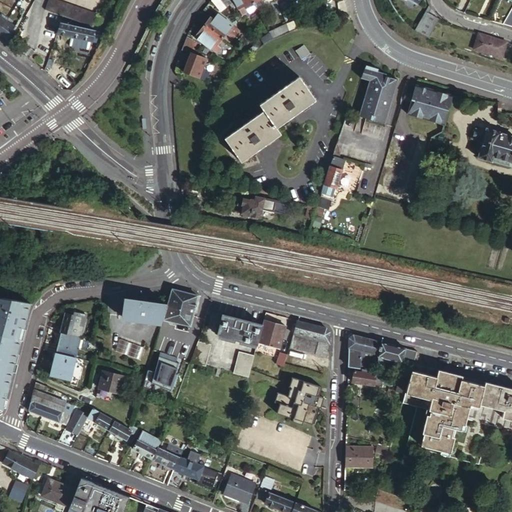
[(92,27),(96,14),(56,0),(48,0),(45,10),(62,16),(72,20),(92,27)]
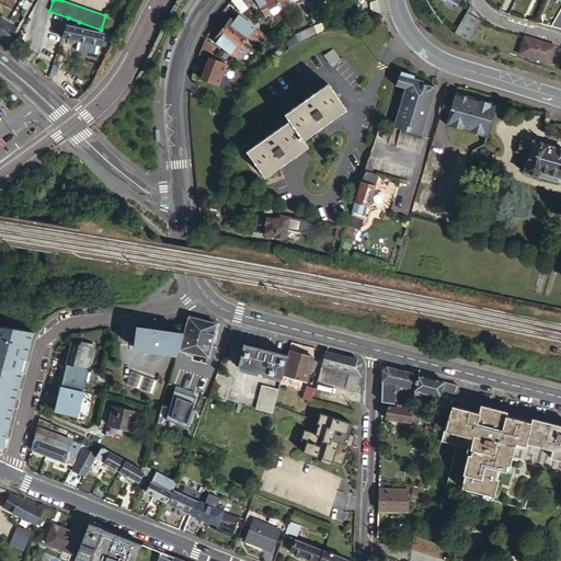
[(245,8),(239,0),(231,0),(229,3),(239,14),(245,8)]
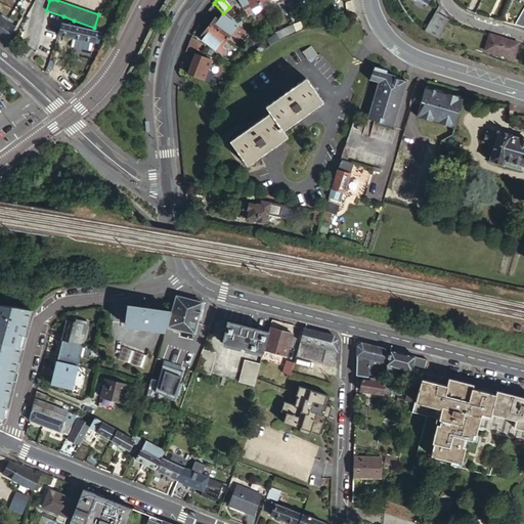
[(257,2),(255,0),(237,0),(247,16),(253,12),(251,10),(259,6),(257,2)]
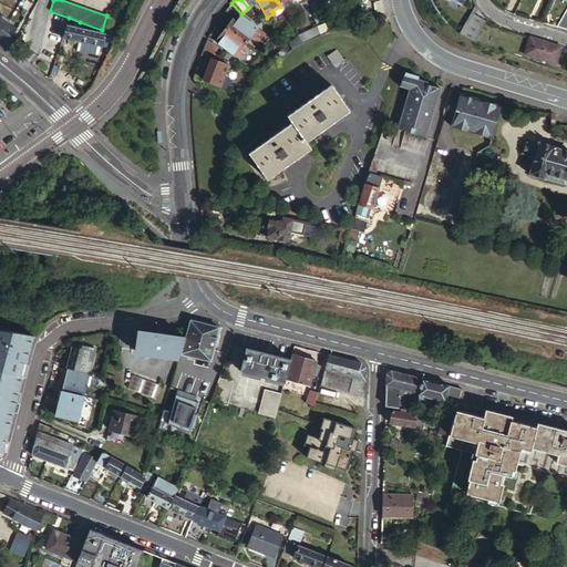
[(309,0),(313,13),(329,7),(332,2),(330,0),(309,0)]
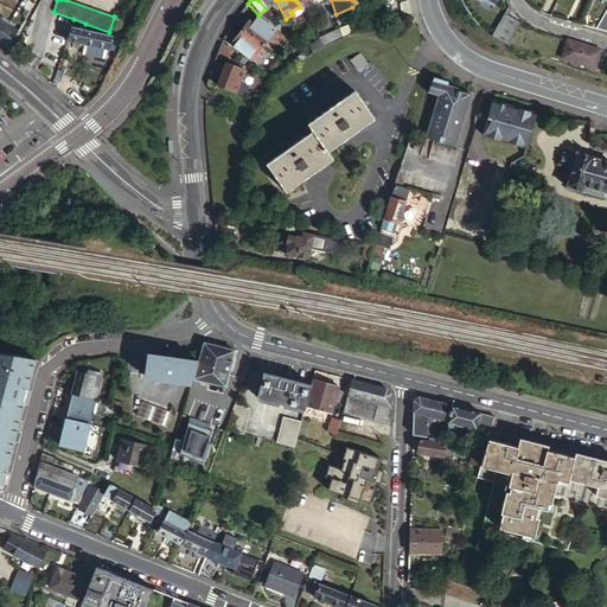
[(595,30),(606,32),(606,14),(604,13),(595,30)]
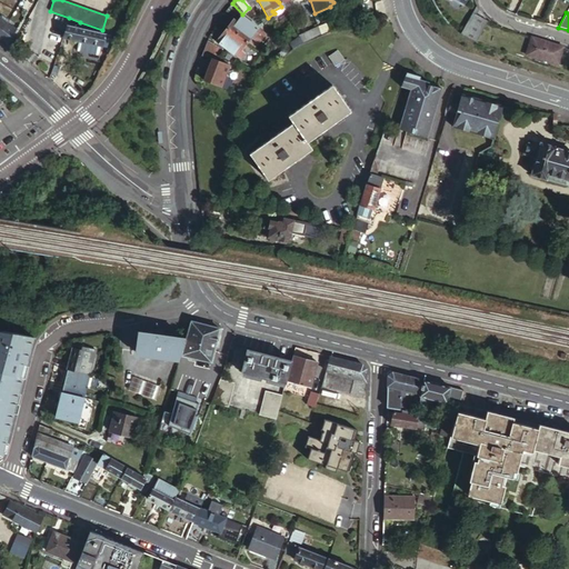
[(476,41),(488,20),(475,13),(462,35),(465,37),(476,41)]
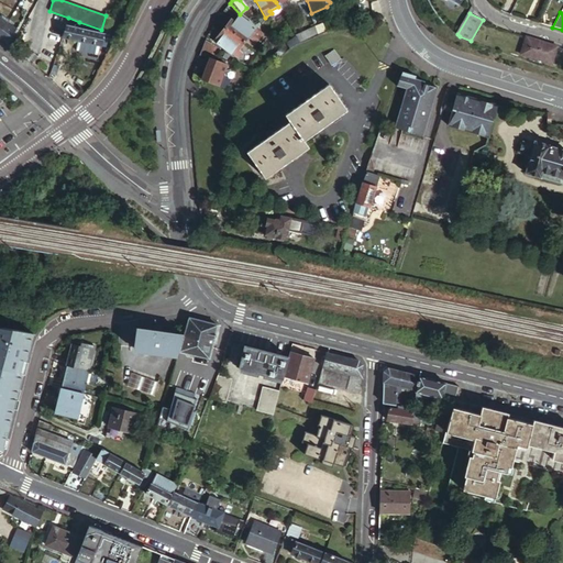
[(0,39),(6,43),(15,30),(6,22),(0,18),(0,39)]
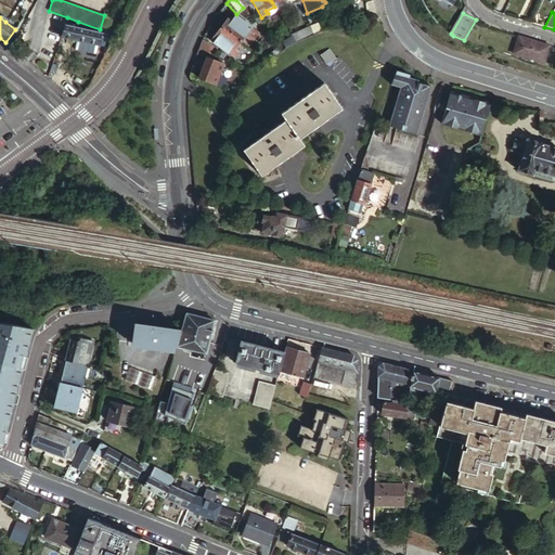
[(237,41),(247,48),(258,35),(235,17),(231,23),(228,21),(221,28),(237,41)]
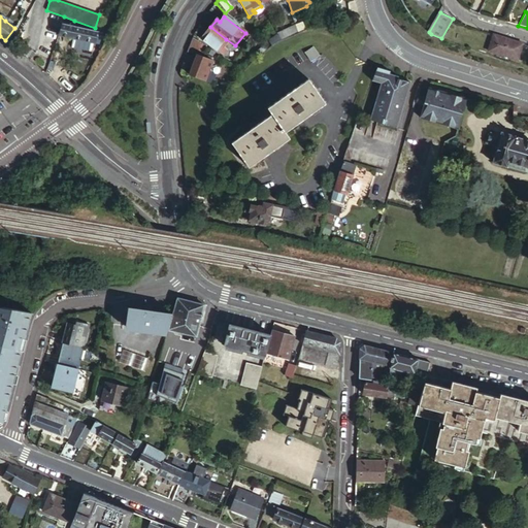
[(302,21),(294,24),(298,34),(306,31),(302,21)]
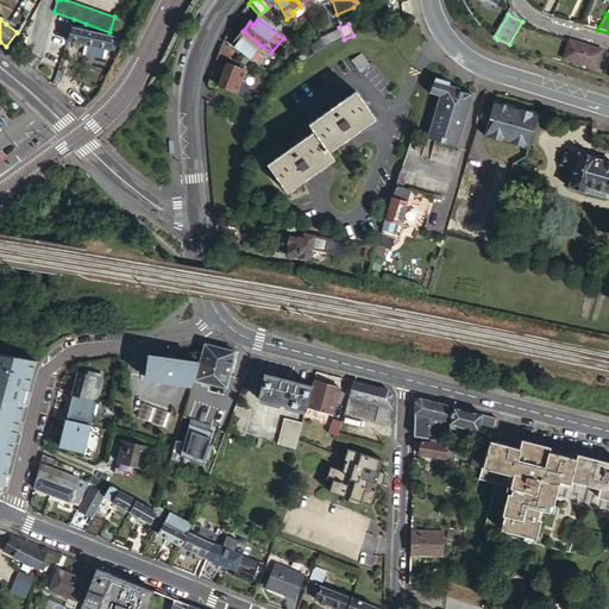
[(71,26),(67,42),(83,45),(107,50),(110,50),(111,43),(115,44),(118,38),(71,26)]
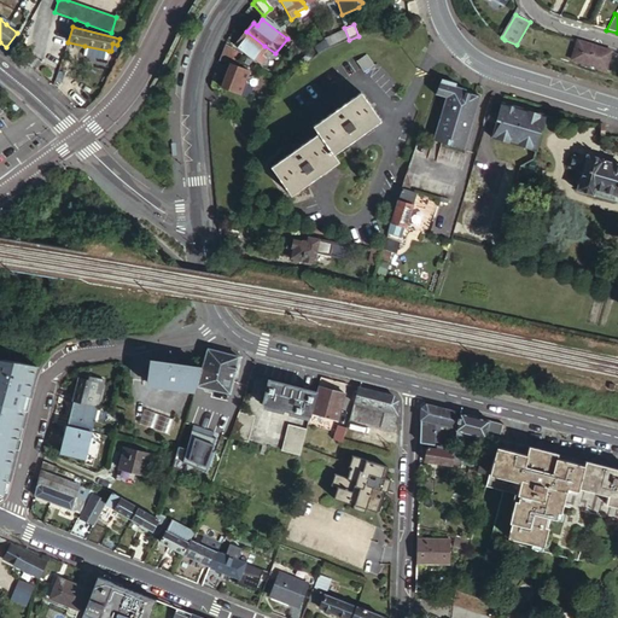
[(264,46),(246,31),(234,46),(260,66),(266,59),(258,53),(264,46)]
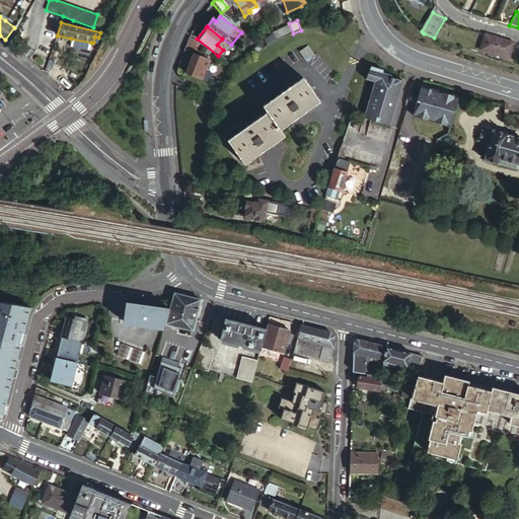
[(513,42),(486,32),(479,49),(508,59),(513,42)]
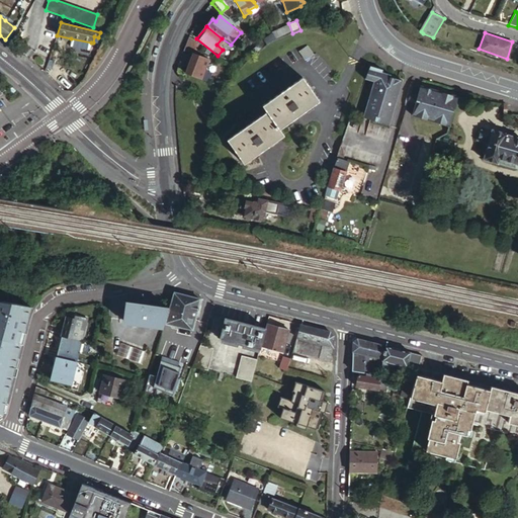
[(71,38),(69,47),(89,51),(91,42),(71,38)]
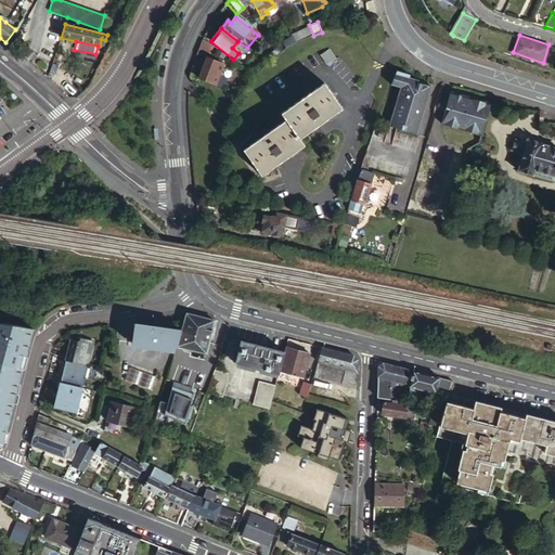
[(217,49),(202,41),(198,49),(215,55),(217,49)]
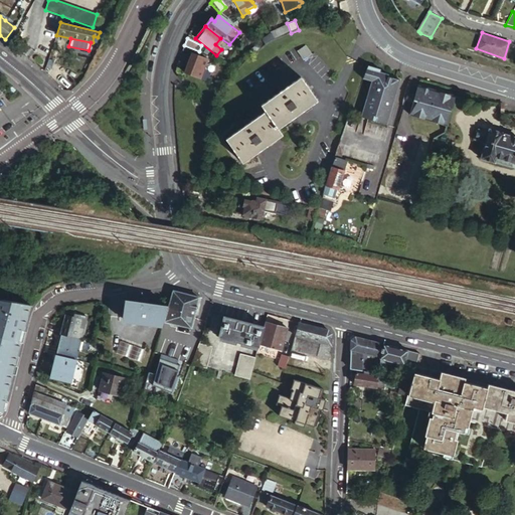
[(302,43),(294,49),(300,58),(308,52),(302,43)]
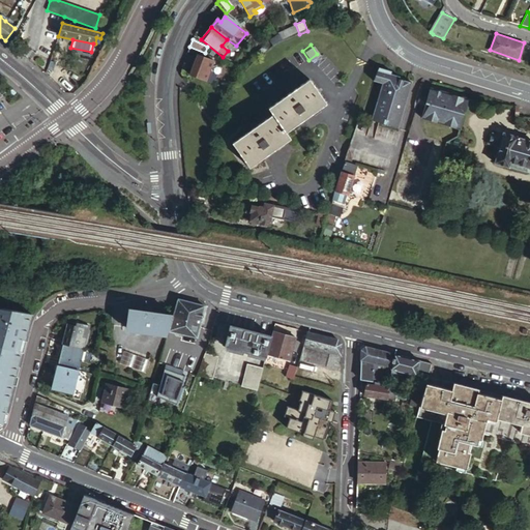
[(232,46),(228,51),(235,57),(240,51),(232,46)]
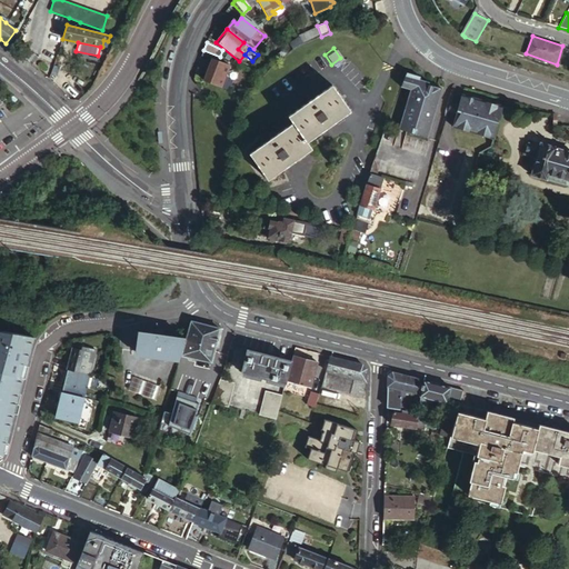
[(220,57),(203,50),(202,52),(200,57),(211,60),(203,81),(220,88),(229,67),(217,62),(219,59),(220,57)]
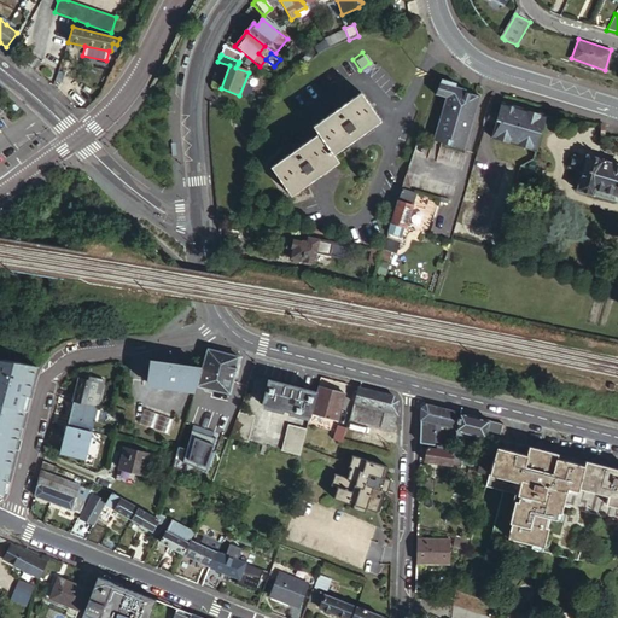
[(454,81),(438,76),(433,92),(445,95),(432,138),(461,147),(478,94),(462,91),(464,88),(453,85),(454,81)]
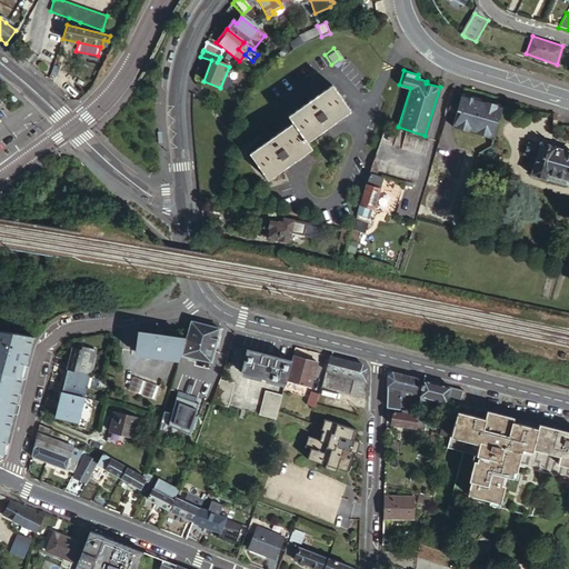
[(346,110),(328,85),(286,116),(290,122),(247,153),(265,180),(308,148),(303,140),(346,110)]
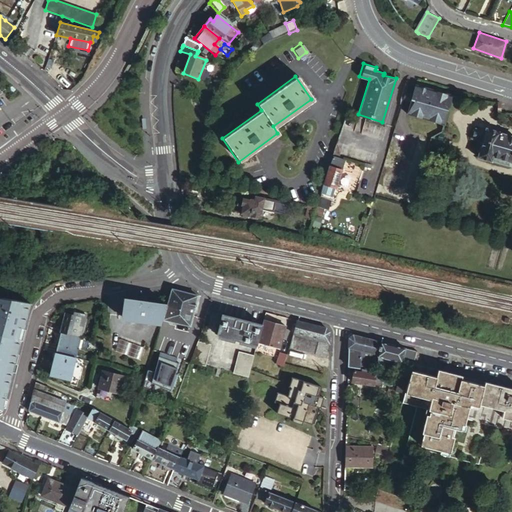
[(452,96),(416,85),(413,94),(410,102),(407,114),(443,125),(452,96)]
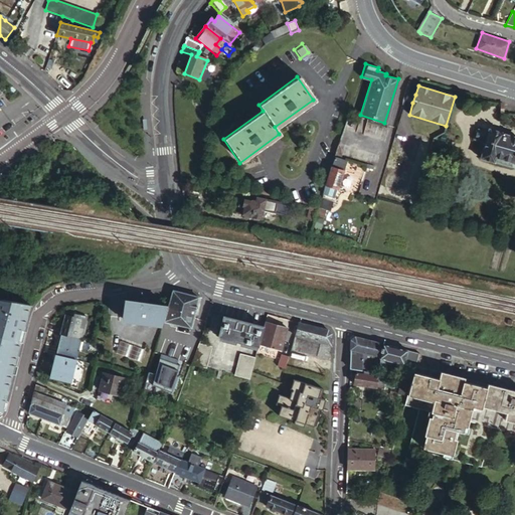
[(415,95),(406,92),(404,100),(412,103),(415,95)]
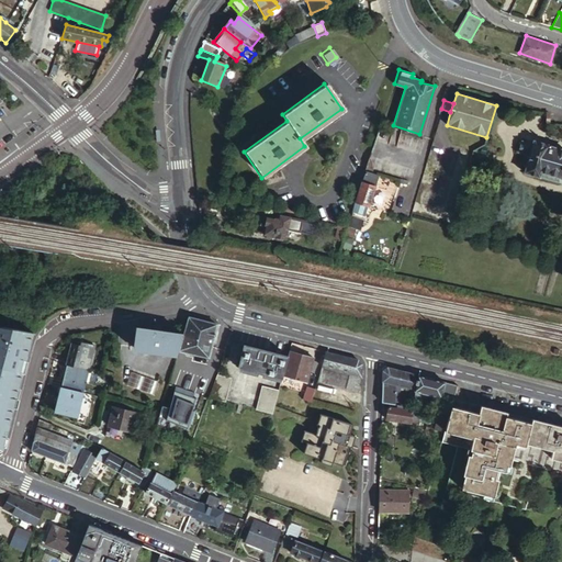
[(532,147),(521,144),(517,155),(529,158),(524,173),(558,186),(561,173),(561,153),(534,144),(532,147)]
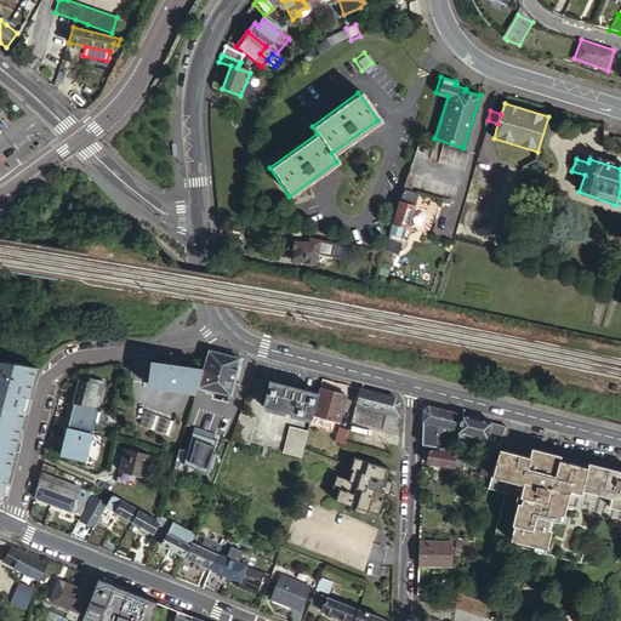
[(402,188),(391,221),(404,226),(415,192),(402,188)]
